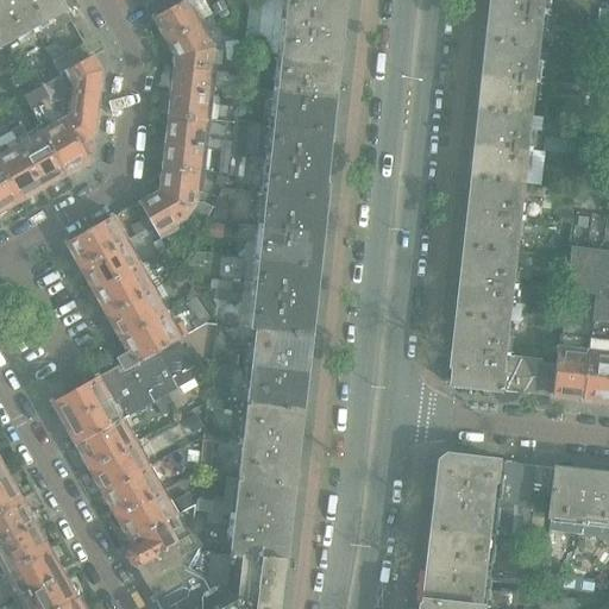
[(0,0),(0,41),(4,46),(66,12),(58,0),(0,0)]
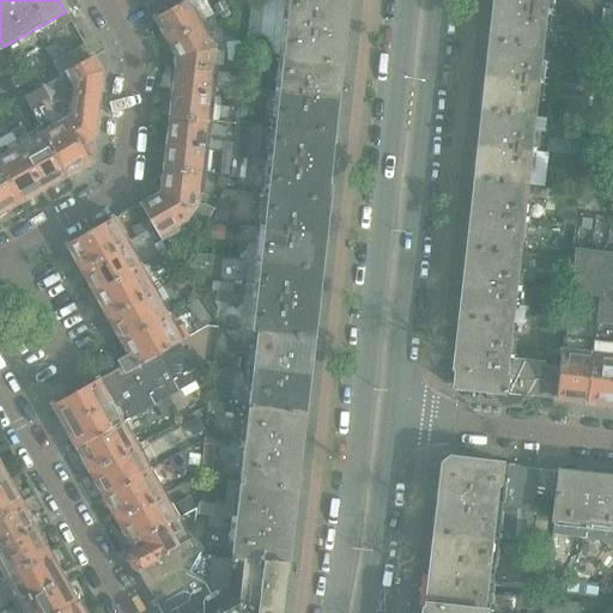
[(152,19),(184,0),(187,0),(188,1),(189,0),(155,0),(145,6),(152,19)]
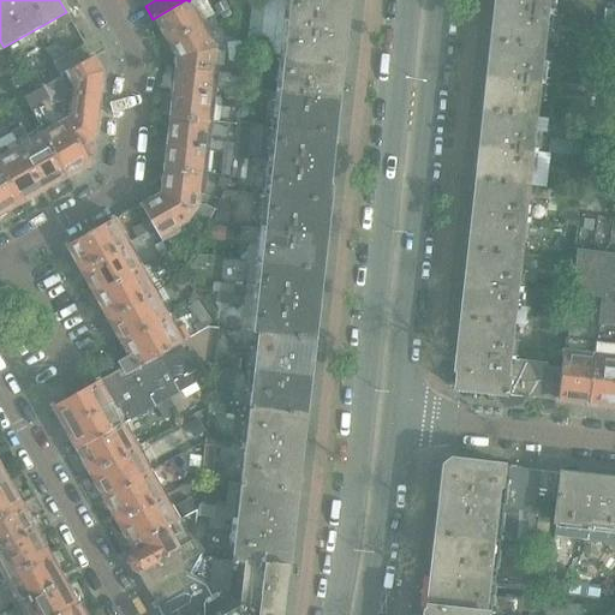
[(201,22),(214,15),(215,16),(226,10),(221,1),(210,7),(206,0),(190,0),(189,1),(187,0),(185,0),(153,19),(154,21),(156,19),(160,25),(160,30),(162,36),(167,39),(168,41),(201,22)]
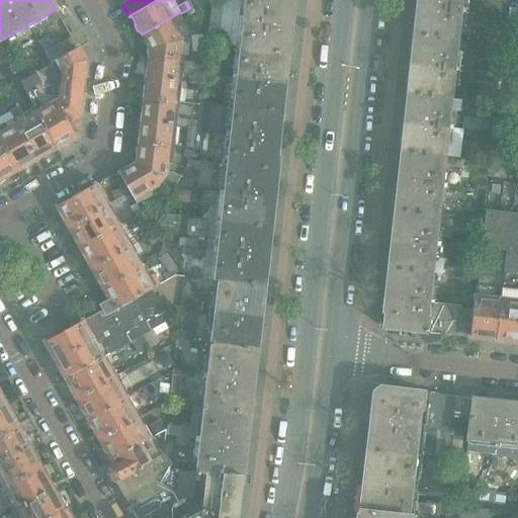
[(287,55),(290,25),(292,0),(245,0),(240,50),(287,55)]
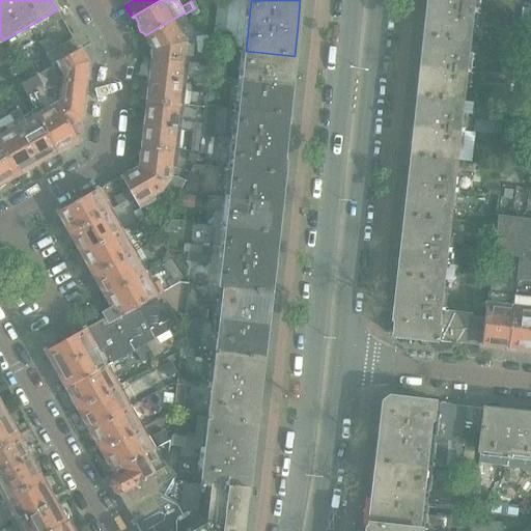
[(468,40),(472,0),(429,0),(427,23),(424,28),(426,34),(424,36),(468,40)]
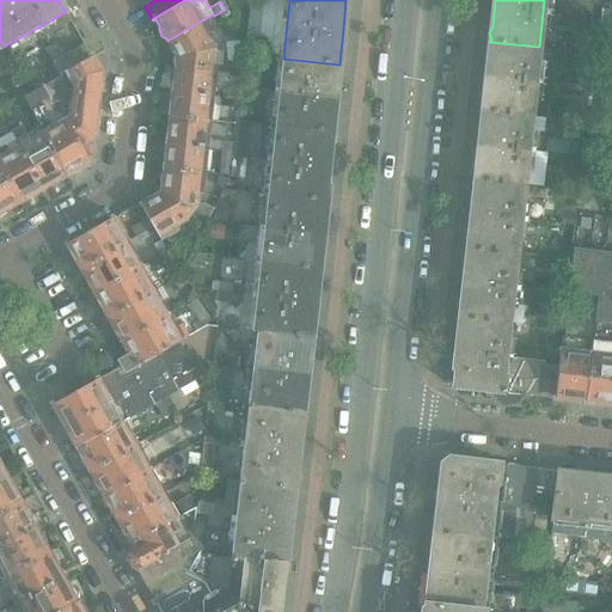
[(611,20),(611,10),(599,10),(598,19),(611,20)]
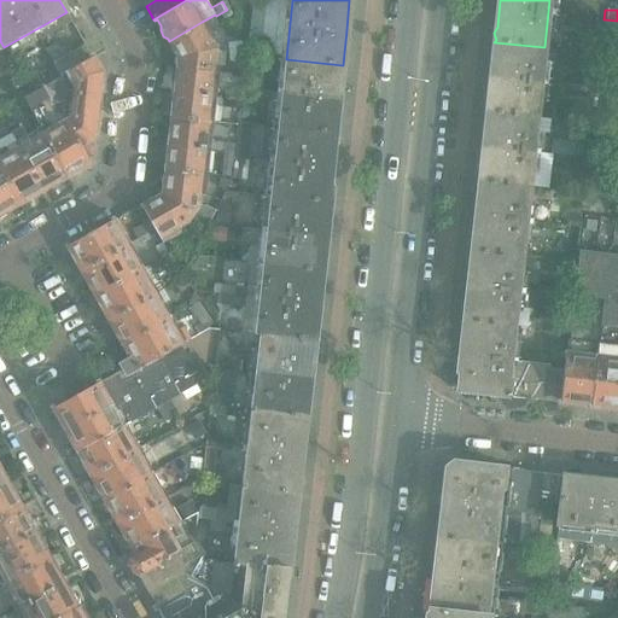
[(215,54),(209,45),(214,42),(202,22),(169,41),(172,45),(172,50),(174,56),(179,58),(178,65),(213,69),(215,54)]
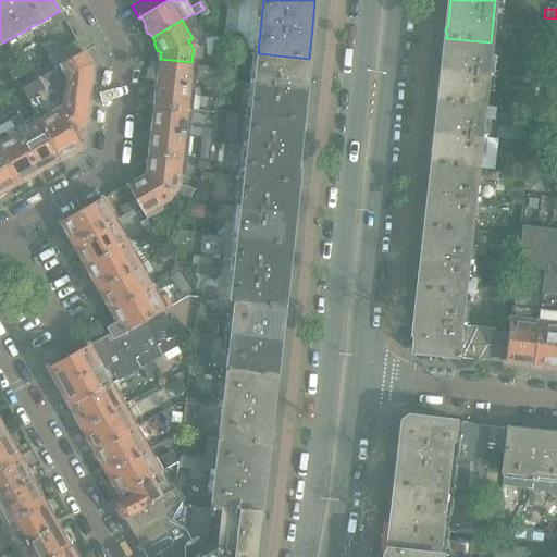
[(484,106),(486,78),(491,42),(445,38),(446,40),(444,46),(445,52),(442,86),(438,93),(441,99),(437,100),(484,106)]
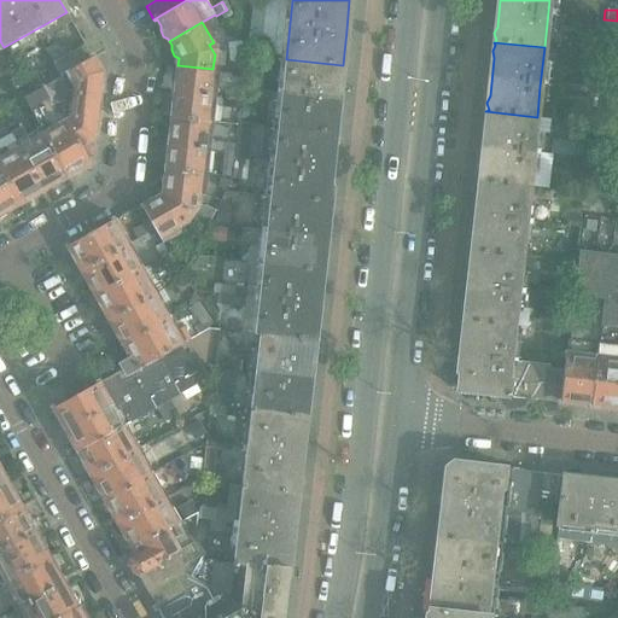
[(58,73),(91,54),(85,45),(66,57),(62,50),(44,46),(58,73)]
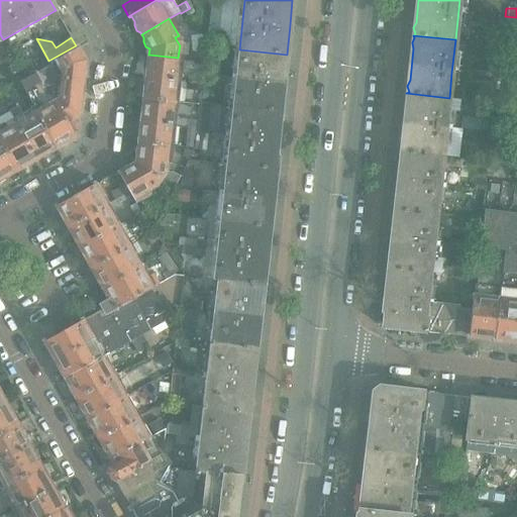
[(79,115),(84,62),(76,45),(48,61),(49,64),(45,66),(53,77),(60,73),(58,90),(57,102),(37,113),(56,148),(76,137),(73,131),(77,129),(78,124),(75,118),(79,115)]
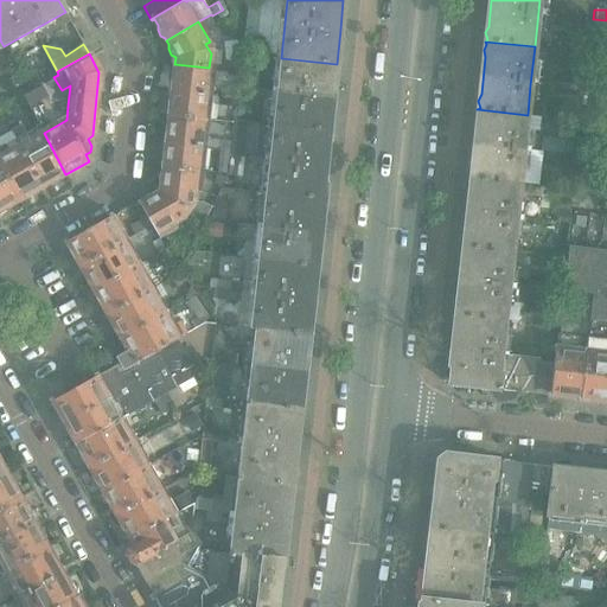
[(331,115),(332,100),(337,64),(281,58),(273,125),(330,131),(330,129),(332,127),(333,117),(331,115)]
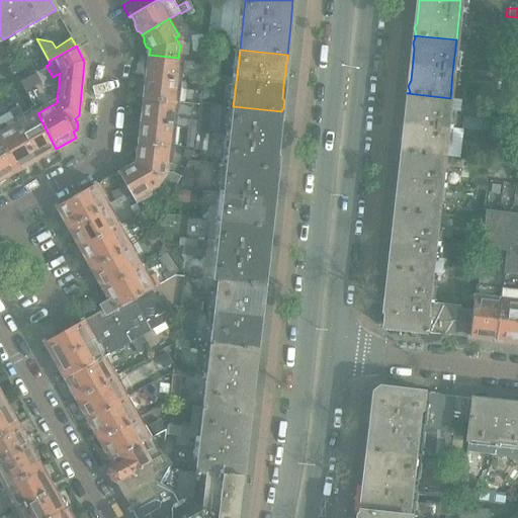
[(203,62),(204,54),(186,52),(185,60),(203,62)]
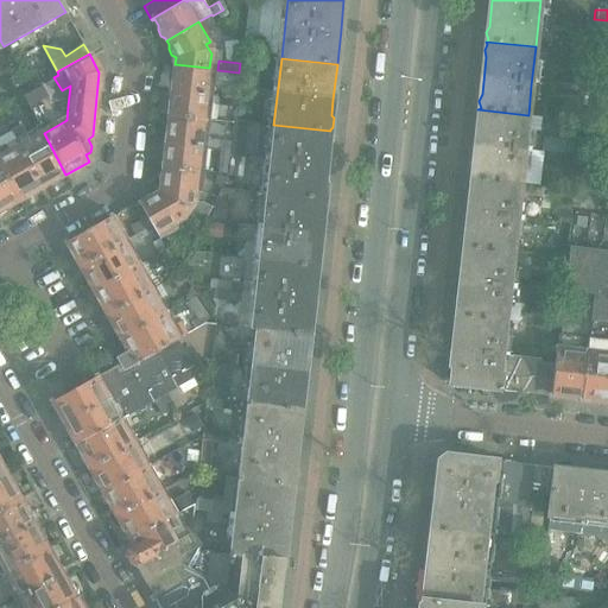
[(210,94),(213,70),(209,70),(209,68),(175,64),(175,68),(171,73),(171,78),(172,83),(172,90),(210,94)]
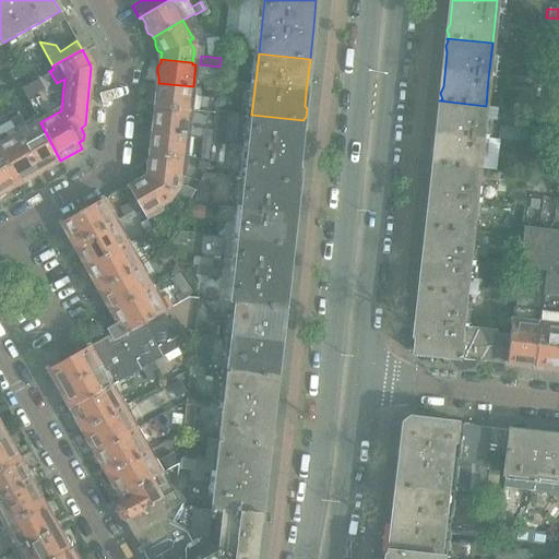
[(217,88),(217,81),(204,80),(203,88),(217,90),(217,88)]
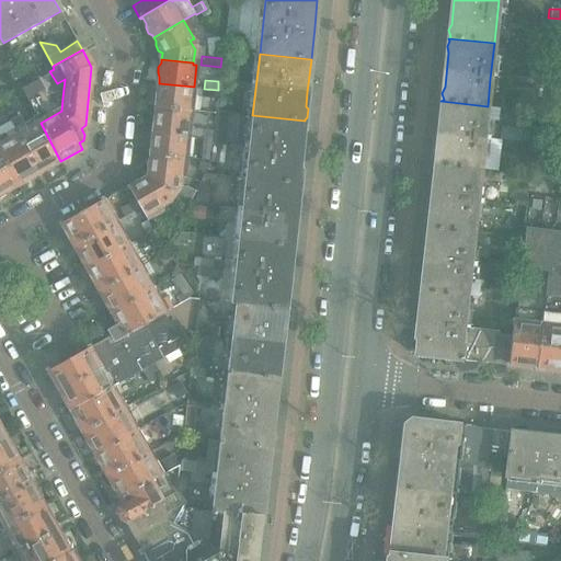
[(244,92),(244,82),(218,80),(218,81),(218,89),(244,92)]
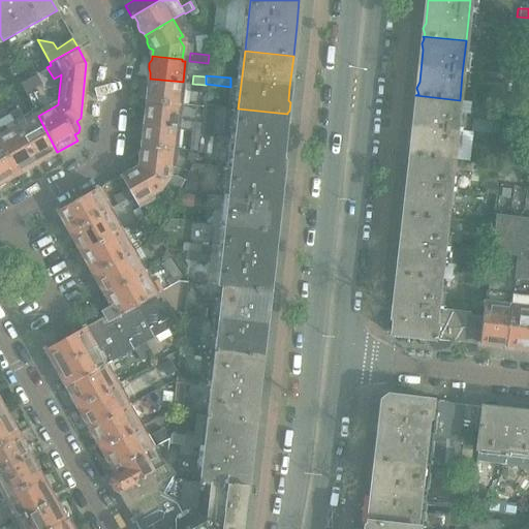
[(528,85),(528,75),(520,82),(519,92),(528,85)]
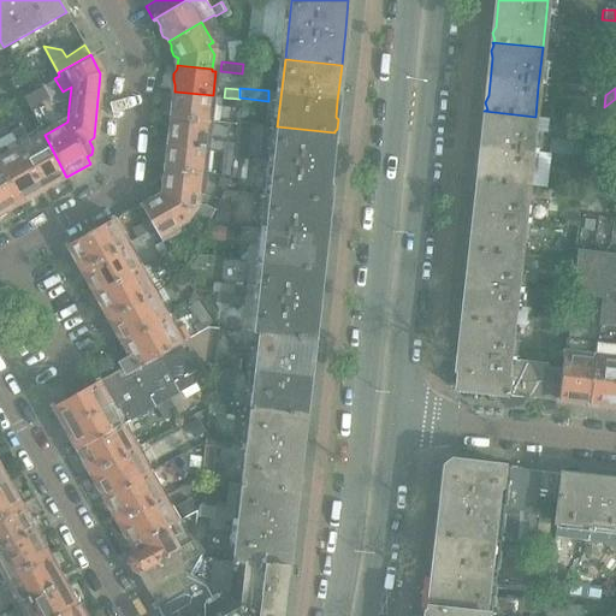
[(209,123),(213,96),(213,95),(175,92),(173,99),(170,104),(170,110),(171,114),(171,118),(209,123)]
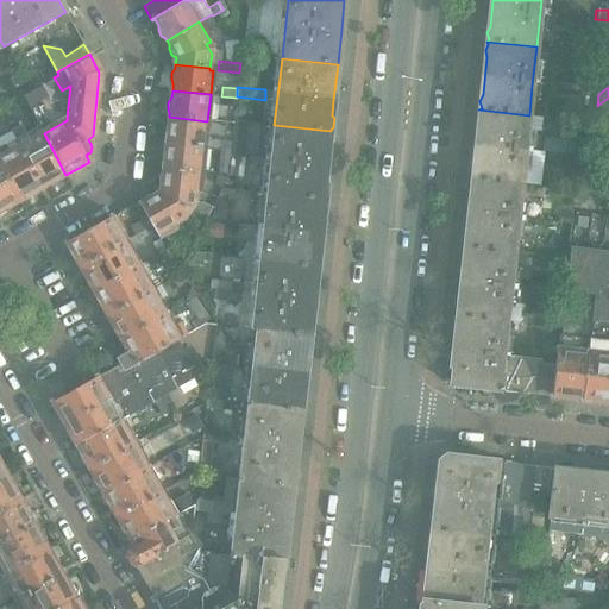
[(236,108),(237,98),(221,96),(220,107),(236,108)]
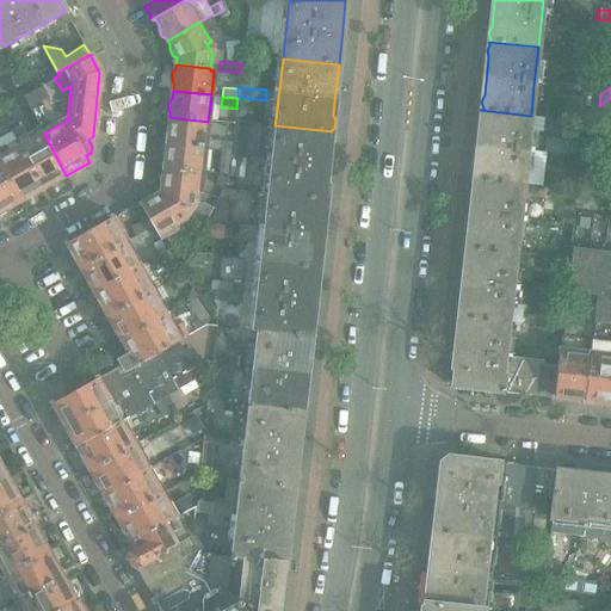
[(523,186),(530,118),(531,116),(480,110),(482,112),(479,119),(481,127),(476,164),(474,171),(475,178),(473,179),(523,186)]
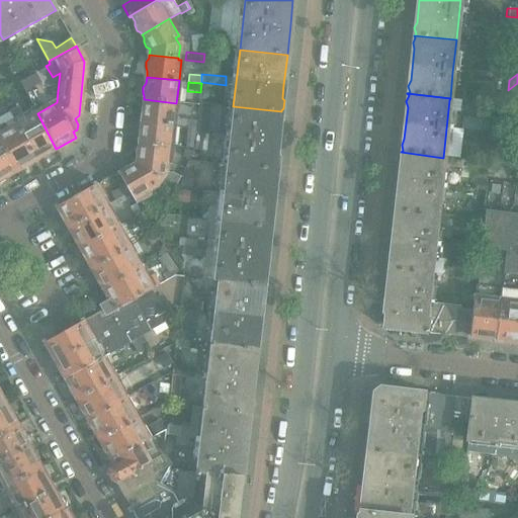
[(174,124),(176,103),(144,99),(144,102),(141,106),(141,111),(142,114),(142,121),(174,124)]
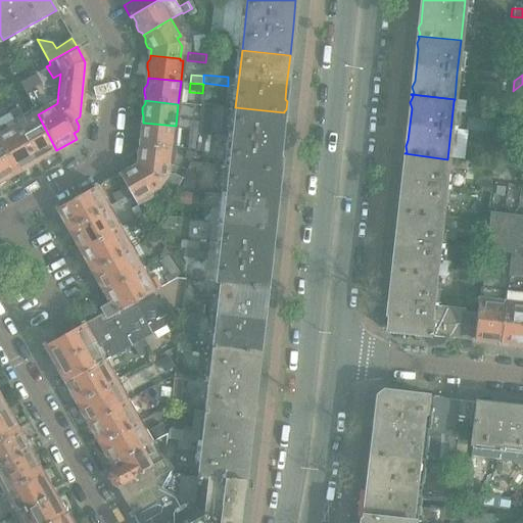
[(56,150),(38,114),(37,113),(15,126),(11,117),(16,115),(9,102),(0,108),(6,119),(2,122),(7,131),(0,134),(0,143),(16,173),(17,172),(20,173),(27,169),(28,167),(45,156),(48,157),(54,153),(55,150),(56,150)]
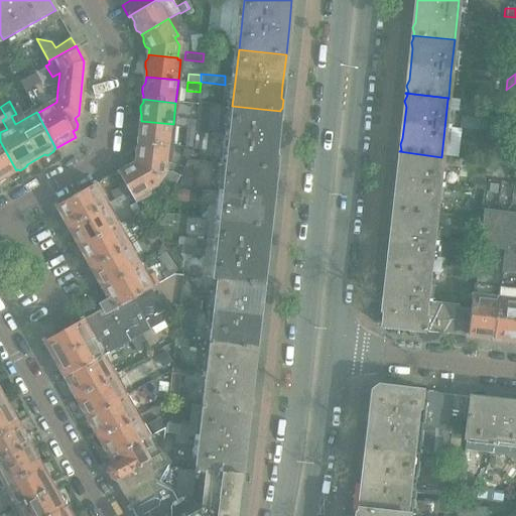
[(275,155),(276,140),(278,124),(280,122),(281,114),(279,112),(280,111),(232,106),(226,163),(274,168),(273,167),(275,166),(276,158),(275,155)]
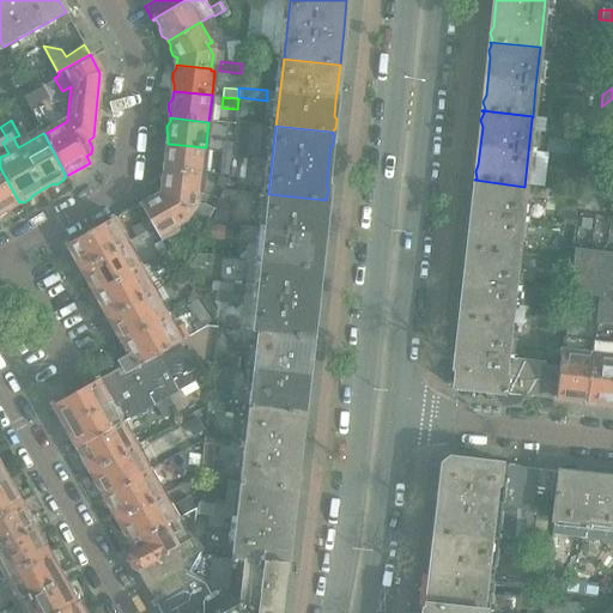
[(581,157),(582,145),(570,144),(570,140),(547,138),(546,152),(577,156),(581,157)]
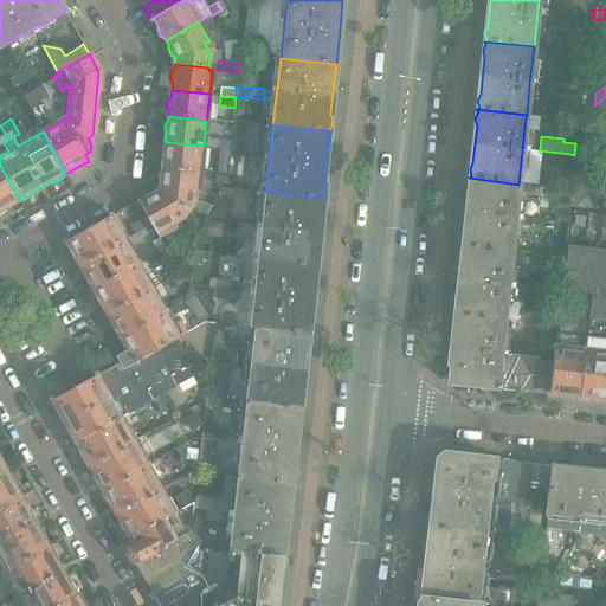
[(201,171),(204,148),(204,146),(166,142),(165,149),(162,153),(161,160),(163,163),(162,167),(201,171)]
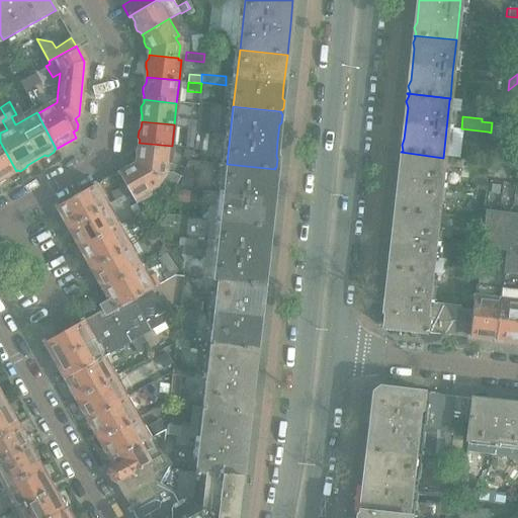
[(222,135),(222,125),(196,123),(195,128),(195,133),(222,135)]
